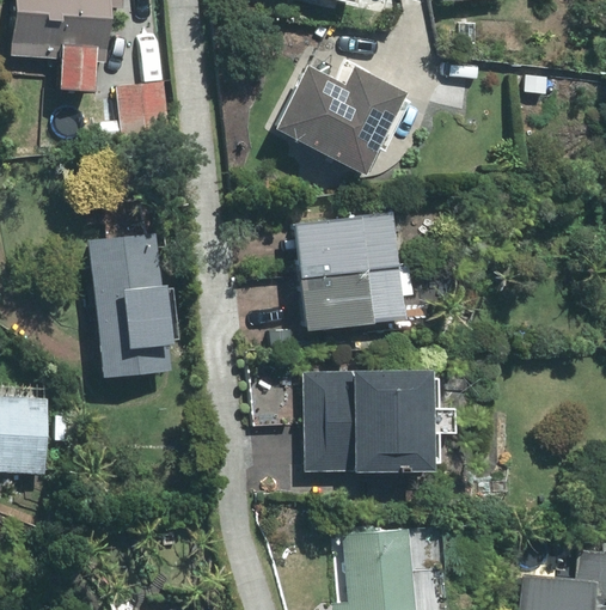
[(108,62),(112,0),(13,0),(10,54),(61,59),(59,86),(95,89),(97,61),(108,62)]
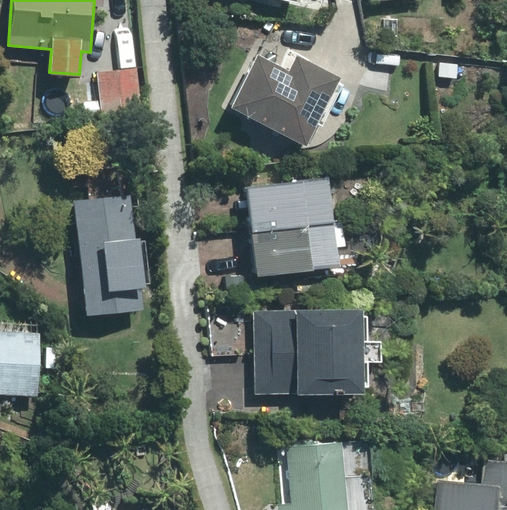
[(288,70),(257,54),(230,106),(304,145),(316,123),(321,126),(343,86),(337,83),(340,77),(296,54),(288,70)]
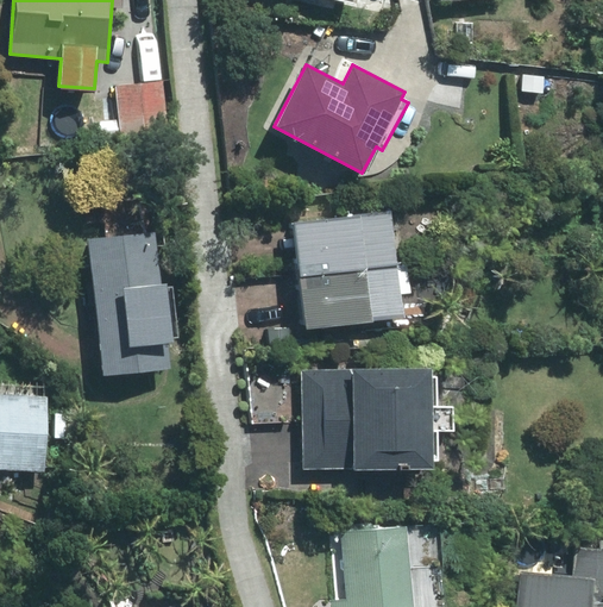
[(101,142),(124,139),(171,135),(167,81),(119,85),(123,120),(99,123),(101,142)]
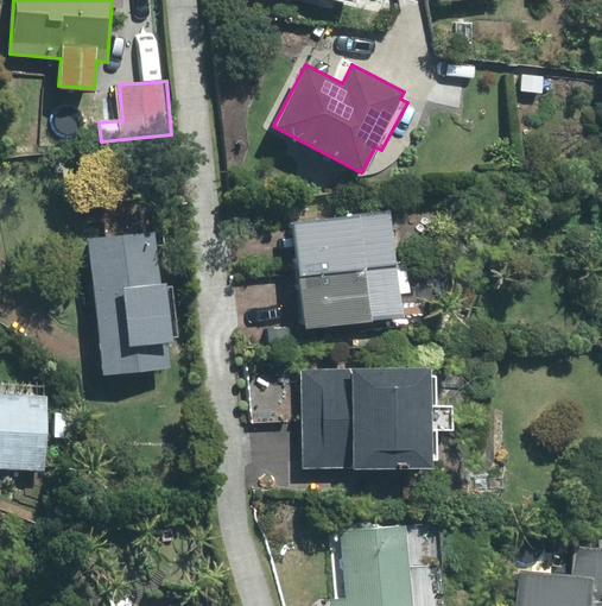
[(299,276),(399,264),(393,210),(292,222),(299,276)]
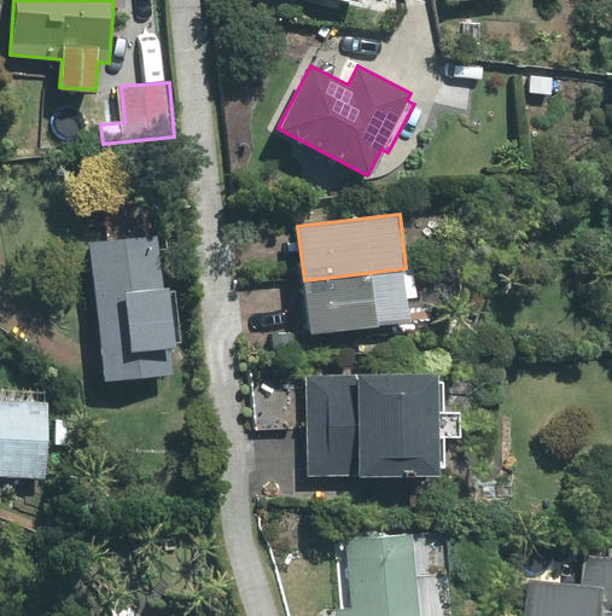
[(174,373),(161,234),(89,242),(103,379),(174,373)]
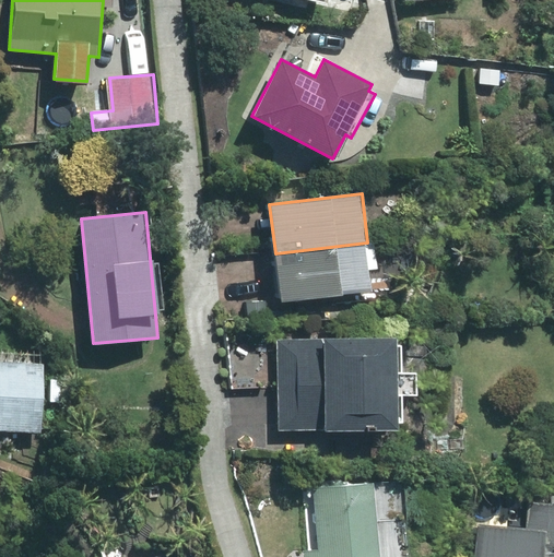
[(367,243),(275,253),(281,303),(374,291),(367,243)]
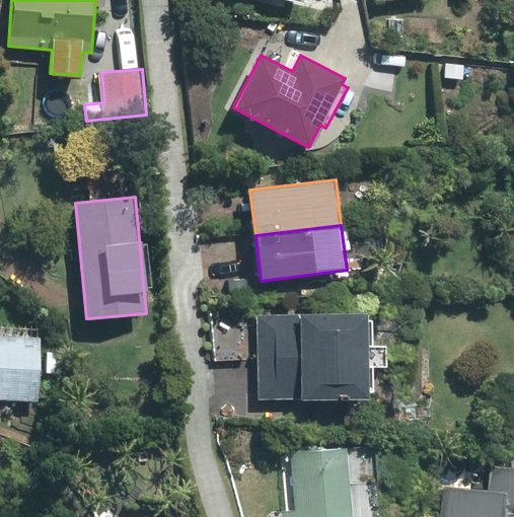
[(365,313),(259,315),(260,399),(367,397),(365,313)]
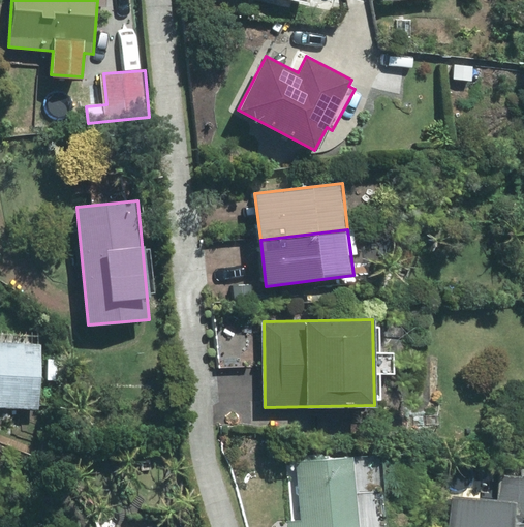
[(0,408),(39,411),(43,346),(0,342),(0,408)]
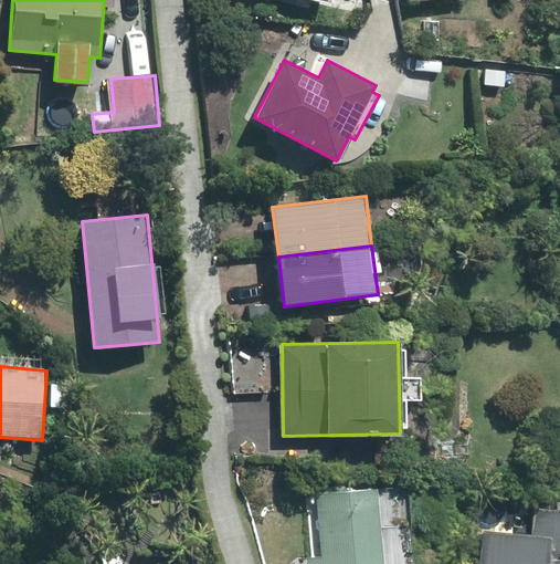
[(384,563),(380,489),(320,493),(324,557),(310,560),(310,563),(384,563)]
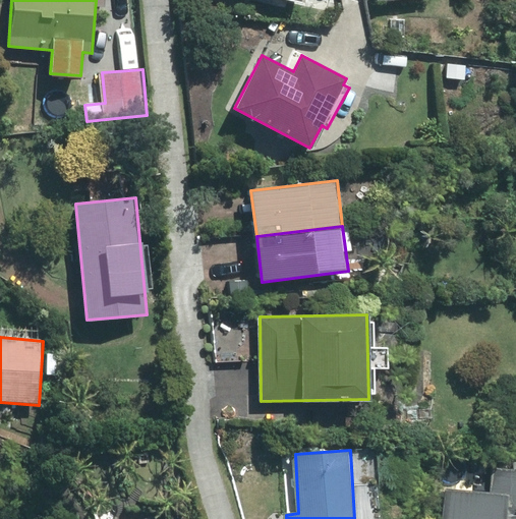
[(515,464),(514,464),(514,470),(494,469),(493,493),(445,489),(443,518),(515,518),(515,464)]
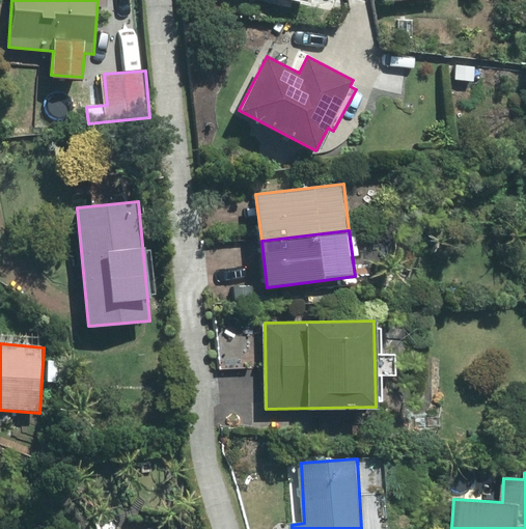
All buildings are outlined.
